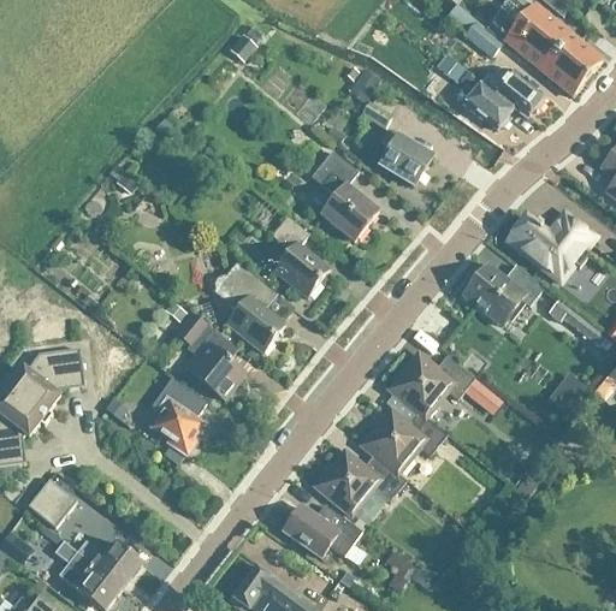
[(603,58),(534,1),(533,0),(507,0),(487,24),(573,95),(603,58)]
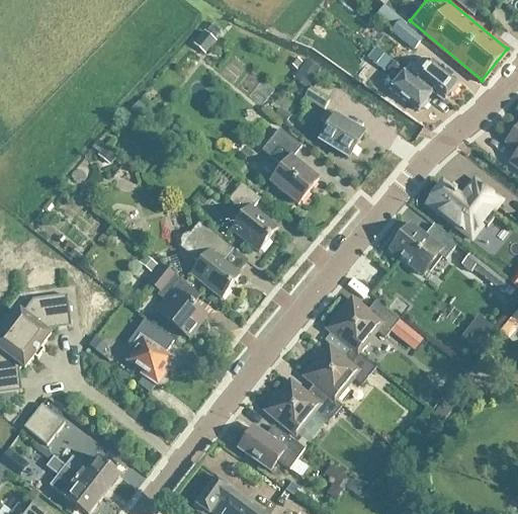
[(422,35),(400,17),(391,28),(412,47),(422,35)]
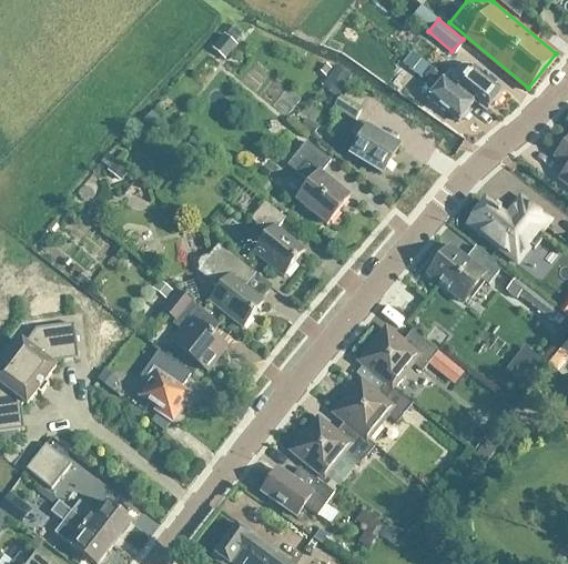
[(236,41),(223,30),(211,44),(224,56),(236,41)]
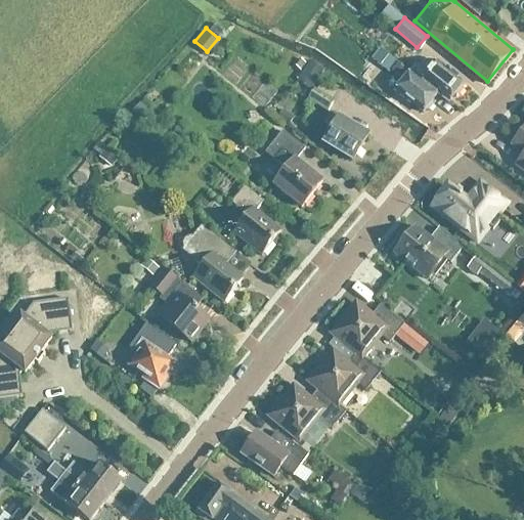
[(452,70),(437,57),(436,56),(435,57),(433,56),(429,54),(425,54),(422,57),(420,60),(421,63),(421,65),(415,59),(408,67),(438,90),(448,98),(455,90),(459,91),(463,86),(462,83),(464,81),(451,71),(452,70)]
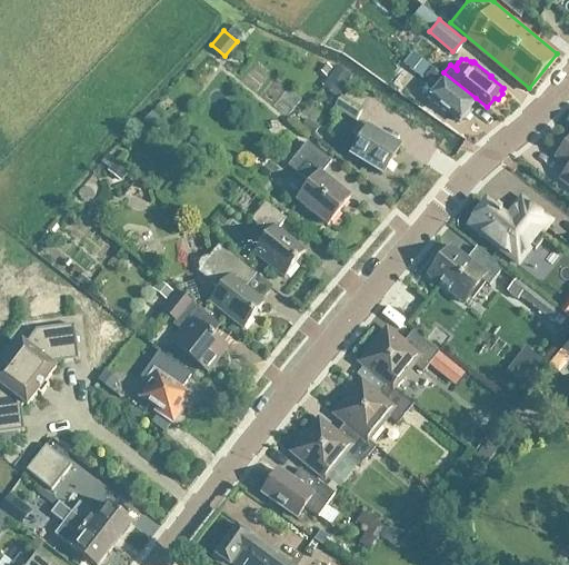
[(476,98),(443,72),(432,63),(426,72),(438,82),(428,95),(445,108),(446,107),(459,118),(462,114),(466,115),(470,110),(469,106),(476,98)]
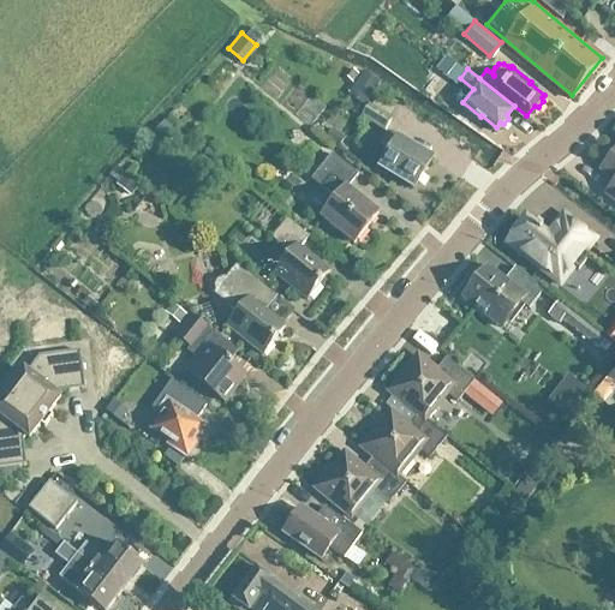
[(369,100),(359,114),(383,129),(392,113),(369,100)]
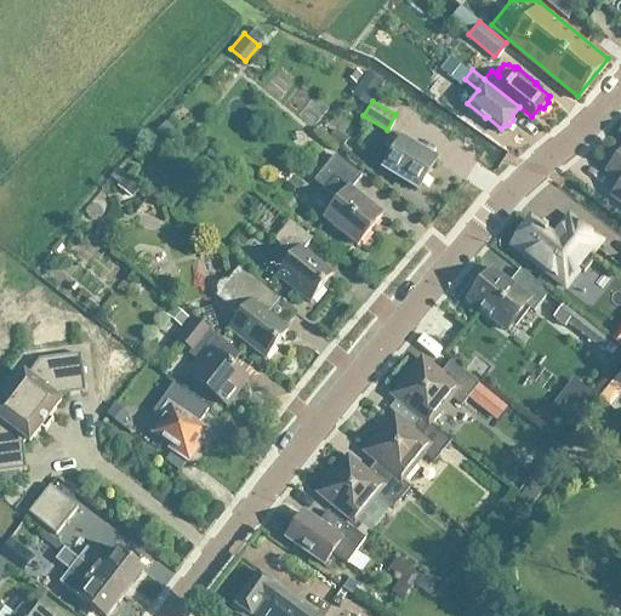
[(177,127),(165,118),(151,136),(163,146),(177,127)]
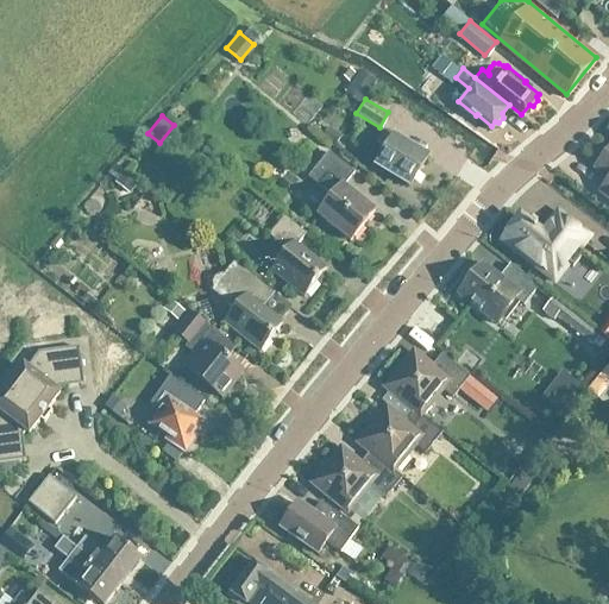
[(383,130),(376,142),(384,146),(375,163),(409,183),(426,156),(383,130)]
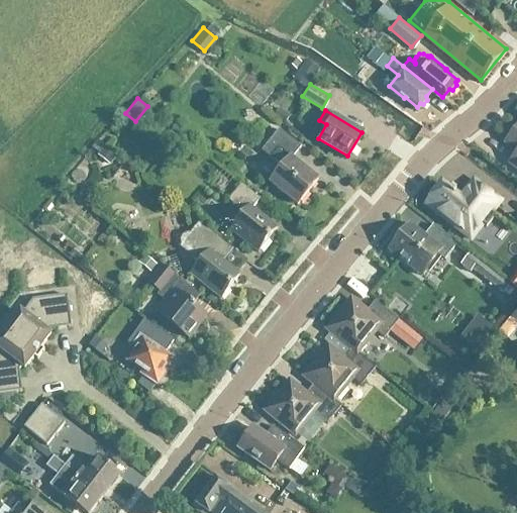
[(516,124),(505,139),(516,147),(506,160),(516,168),(516,124)]
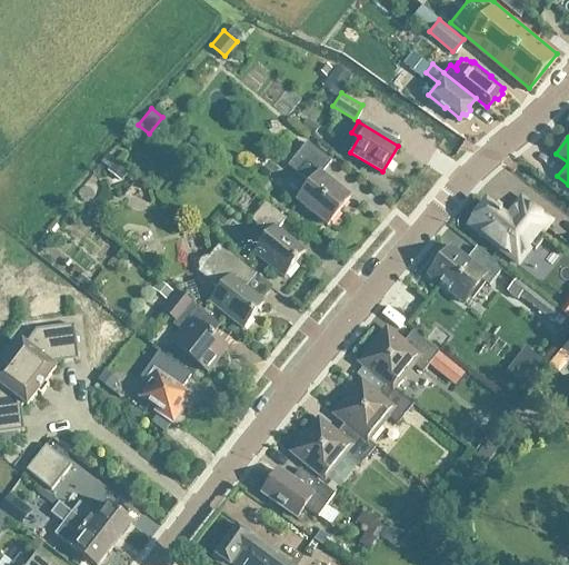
[(310,181),(297,198),(327,222),(349,195),(320,171),(330,159),(306,139),(287,162),(310,181)]
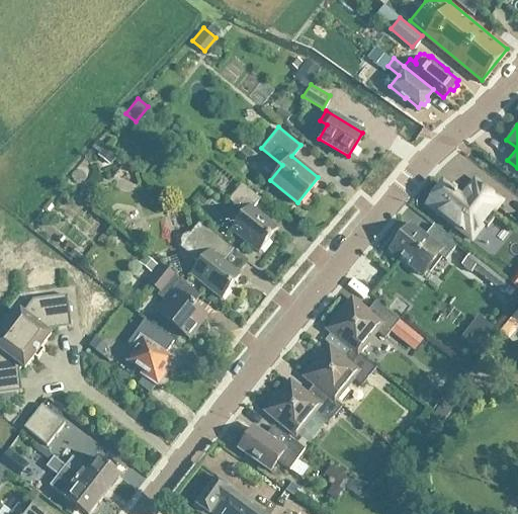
[(497,210),(493,207),(501,197),(473,177),(459,195),(455,191),(456,190),(452,187),(451,188),(441,181),(426,200),(470,236),(483,221),(487,224),(497,210)]
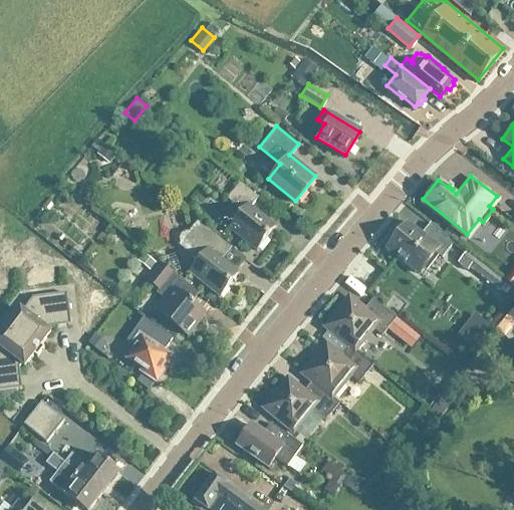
[(226,196),(242,209),(229,225),(256,247),(275,224),(250,203),(258,194),(240,180),(226,196)]
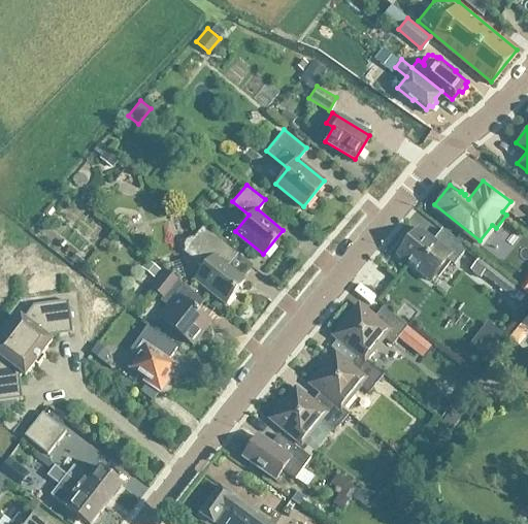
[(184,247),(182,248),(204,265),(195,276),(225,300),(244,276),(227,263),(236,252),(237,251),(202,222),(193,234),(189,234),(186,236),(183,240),(184,247)]
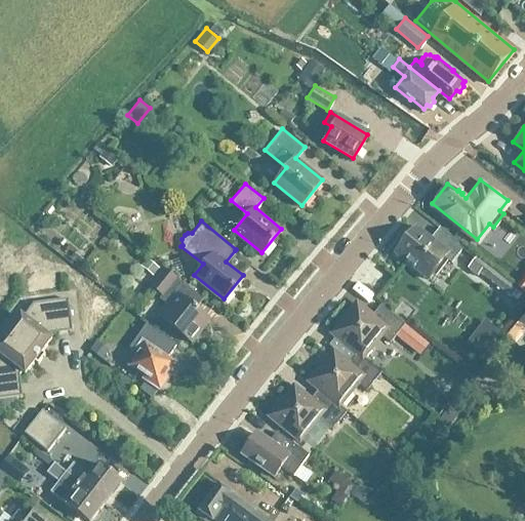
[(450,261),(463,244),(439,225),(430,236),(415,225),(395,250),(427,276),(443,254),(450,261)]
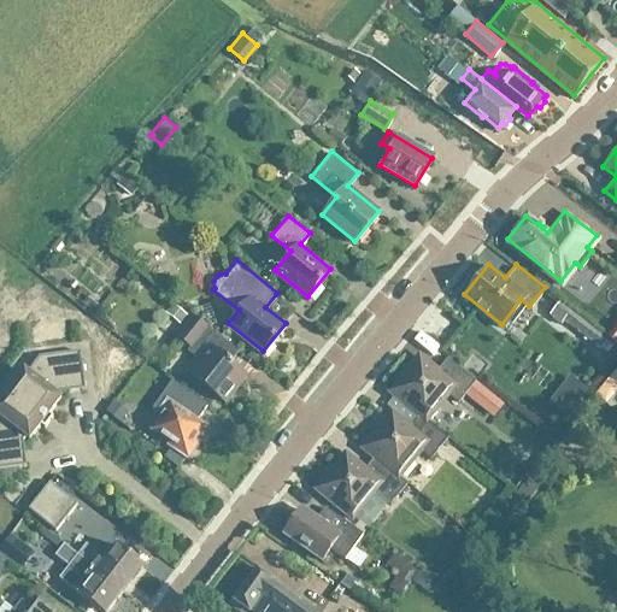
[(558,299),(548,311),(560,321),(563,317),(601,346),(607,337),(558,299)]
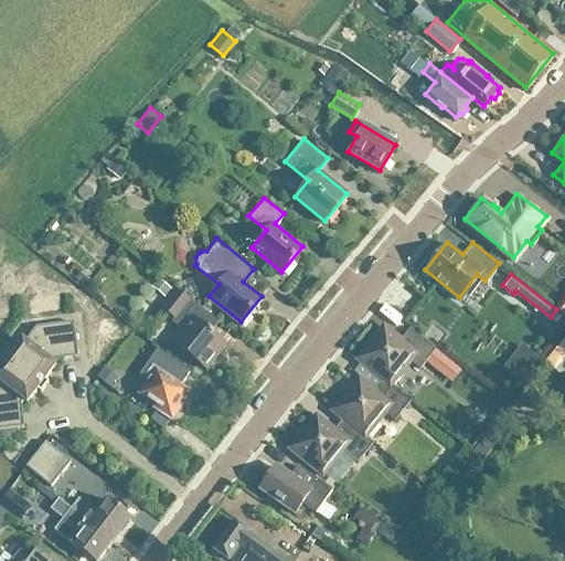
[(199,303),(189,296),(176,285),(160,305),(173,316),(171,319),(181,326),(171,339),(205,366),(224,341),(190,315),(199,303)]
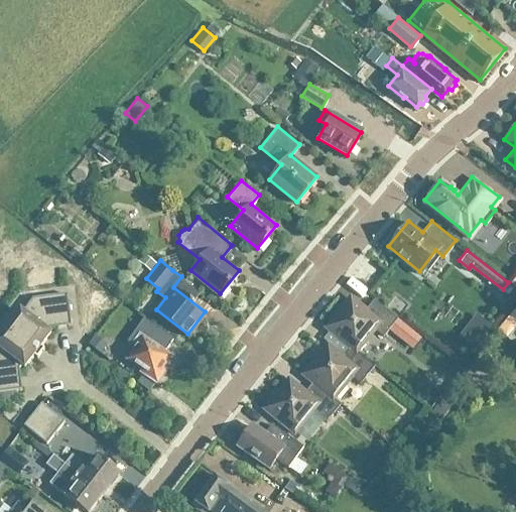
[(0,332),(0,389),(21,387),(18,367),(21,363),(24,365),(33,353),(37,355),(44,346),(40,344),(50,331),(47,329),(49,326),(71,323),(66,291),(32,296),(22,309),(19,307),(0,332)]
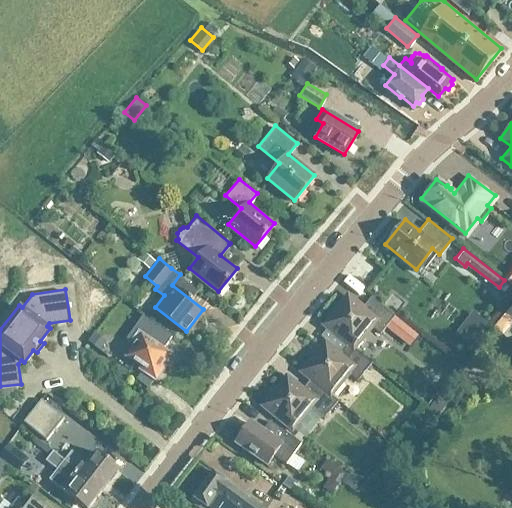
[(353,345),(370,324),(380,332),(389,321),(394,314),(371,295),(363,305),(348,293),(324,323),(347,342),(348,341),(353,345)]
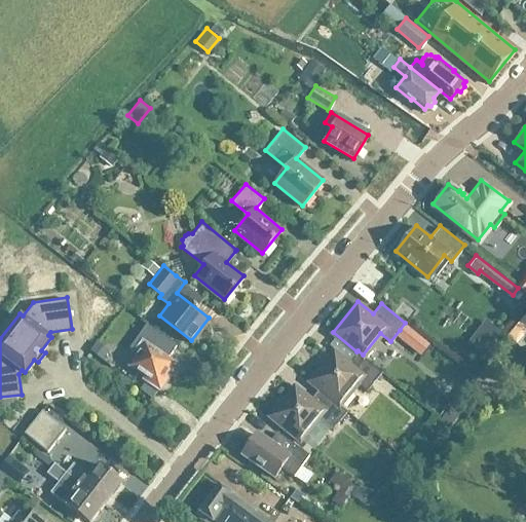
[(145,322),(128,345),(138,352),(130,364),(142,372),(141,373),(145,376),(144,377),(158,387),(166,375),(163,374),(172,362),(164,357),(175,342),(145,322)]
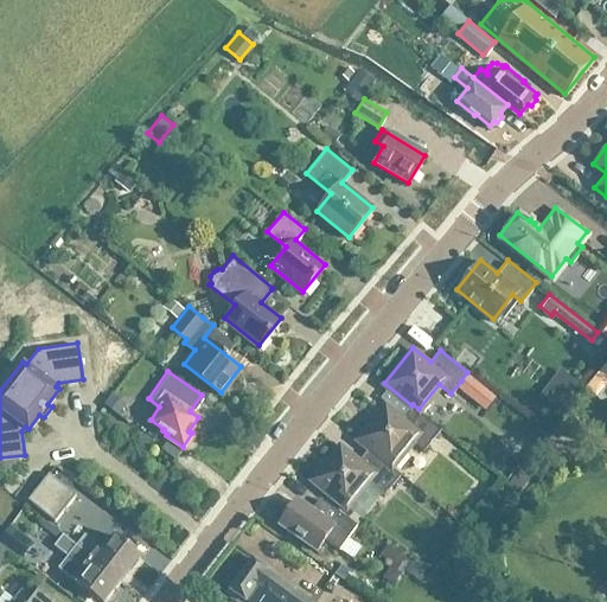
[(467,372),(461,380),(489,403),(496,395),(468,371),(467,372)]
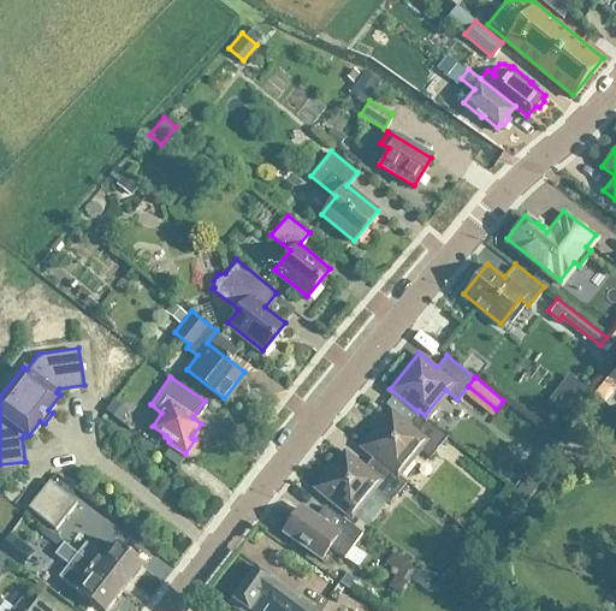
[(419,410),(418,411),(407,425),(390,410),(362,444),(373,454),(374,452),(397,472),(419,445),(430,455),(448,433),(425,415),(419,410)]
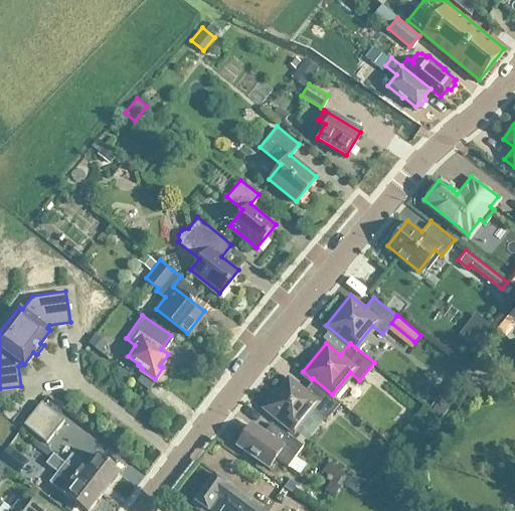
[(391,455),(401,463),(466,381),(456,374),(391,455)]
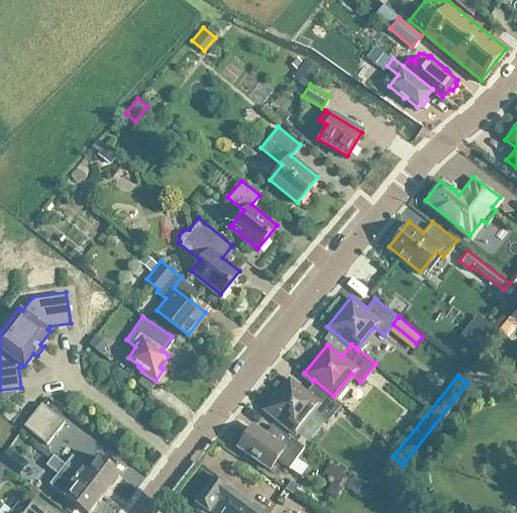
[(314,380),(313,381),(304,392),(289,379),(265,407),(295,432),(313,409),(326,420),(341,402),(333,396),(314,380)]
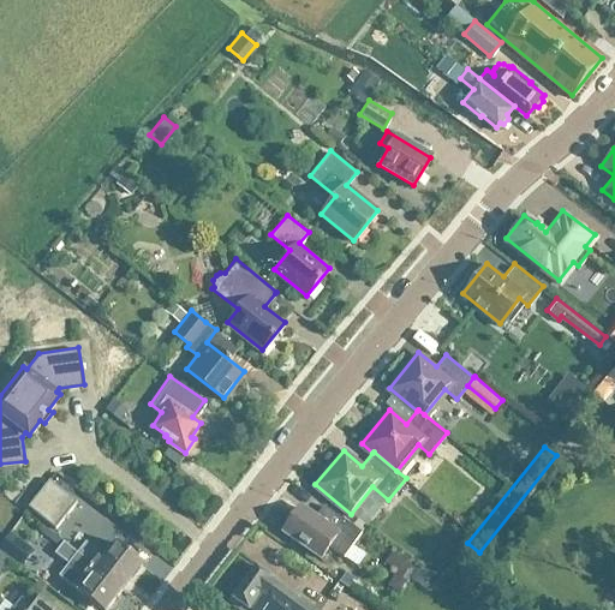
[(76,498),(48,477),(28,503),(54,525),(76,498)]
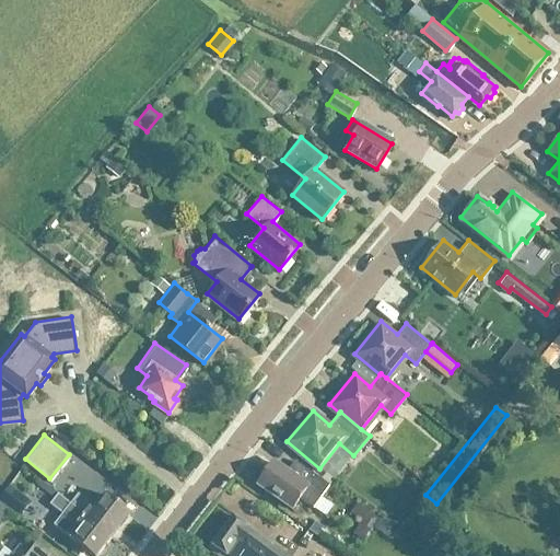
[(300,498),(313,508),(329,484),(295,460),(287,472),(272,462),(257,483),(292,508),(300,498)]
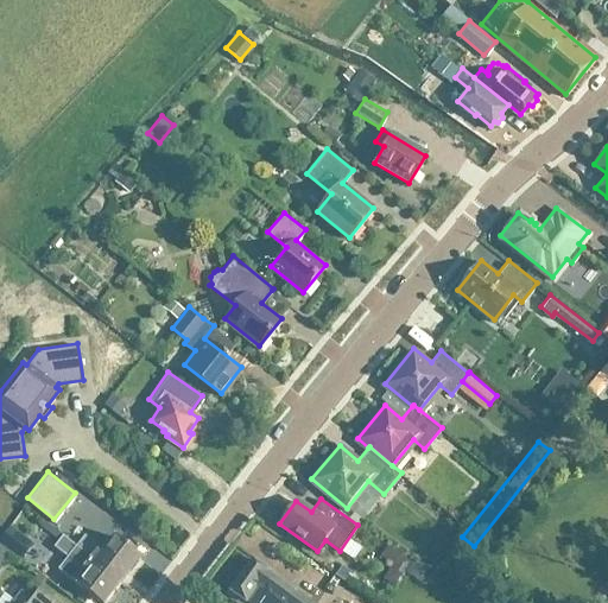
[(0,539),(21,556),(33,541),(10,522),(0,534),(0,539)]
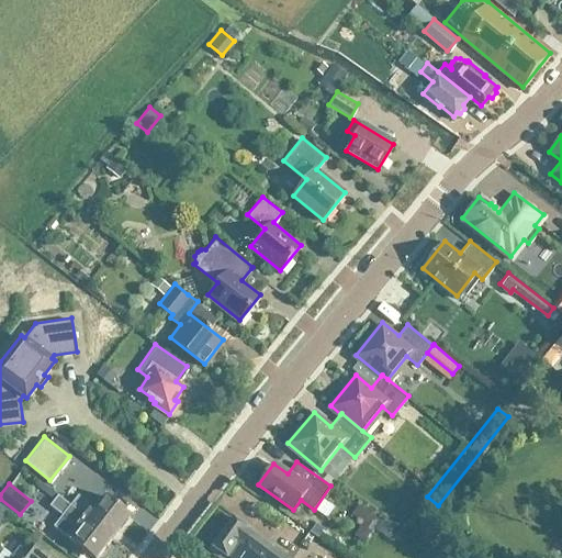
[(57,493),(51,502),(63,512),(69,503),(57,493)]
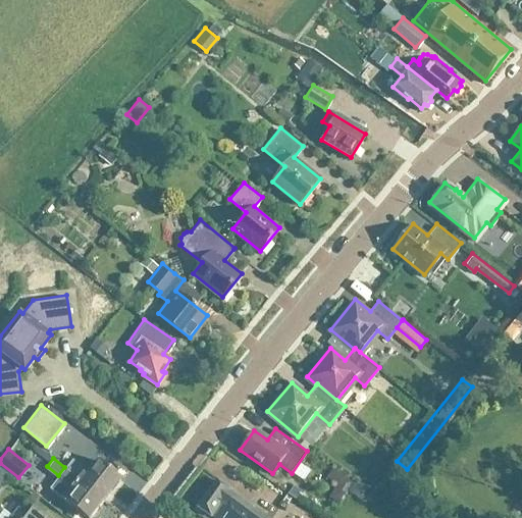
[(71,459),(64,467),(76,476),(103,498),(118,477),(97,460),(88,471),(71,459)]
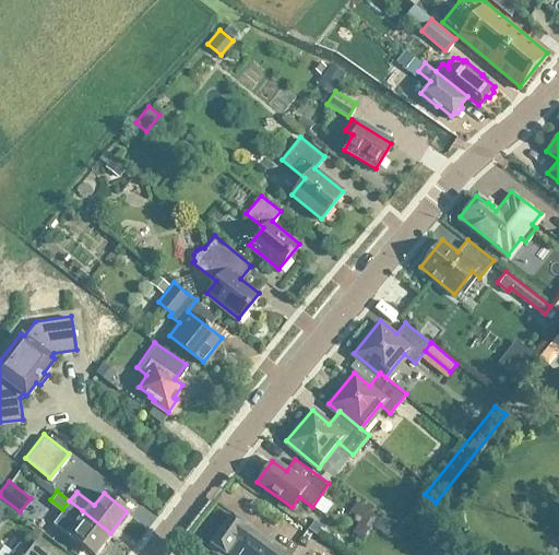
[(363,536),(372,523),(390,534),(396,526),(356,498),(349,508),(360,516),(352,529),(363,536)]
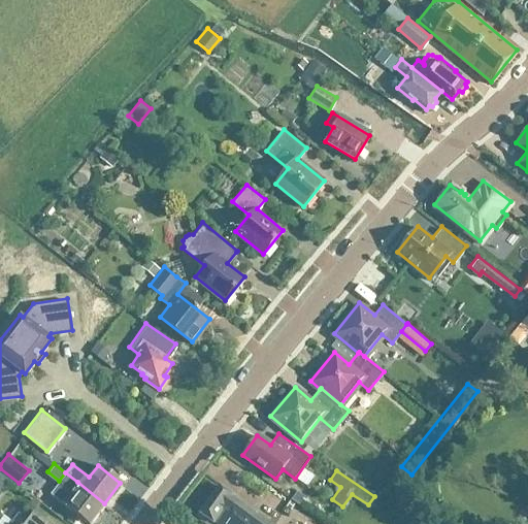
[(59,481),(50,492),(66,505),(88,523),(104,503),(77,482),(65,472),(59,481)]
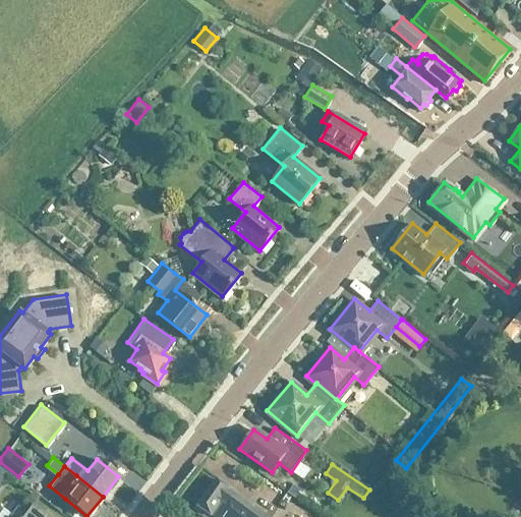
[(268,516),(269,516),(268,515),(215,476),(195,504),(210,514),(219,502),(240,516),(268,516)]
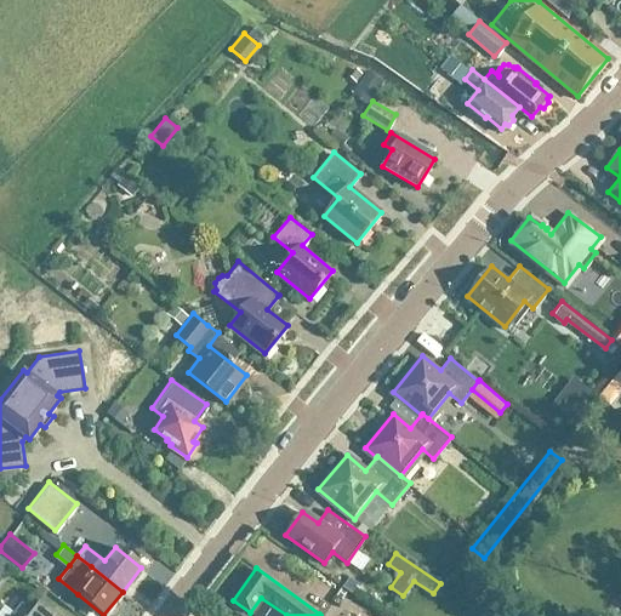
[(20,602),(13,610),(9,615),(57,615),(38,600),(30,610),(20,602)]
